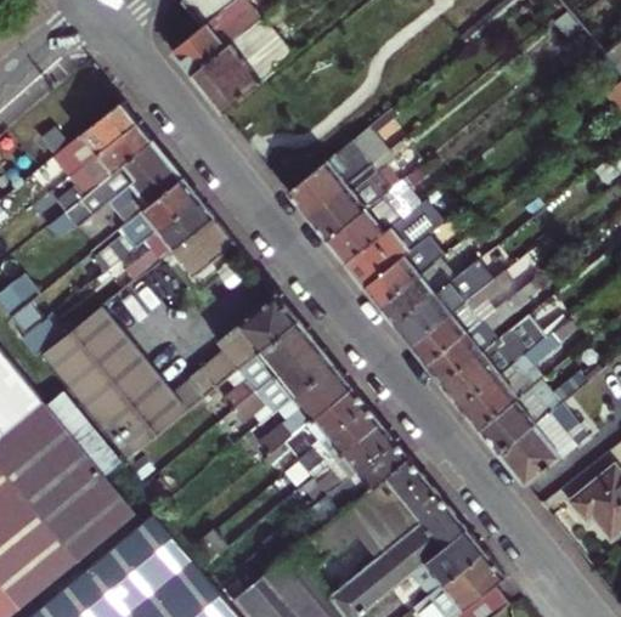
[(232,0),(231,0),(205,22),(175,46),(187,61),(195,71),(252,24),(232,0)]
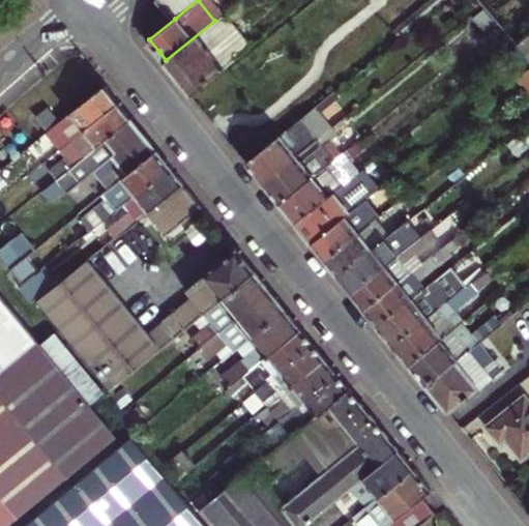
[(159,0),(175,19),(197,0),(159,0)]
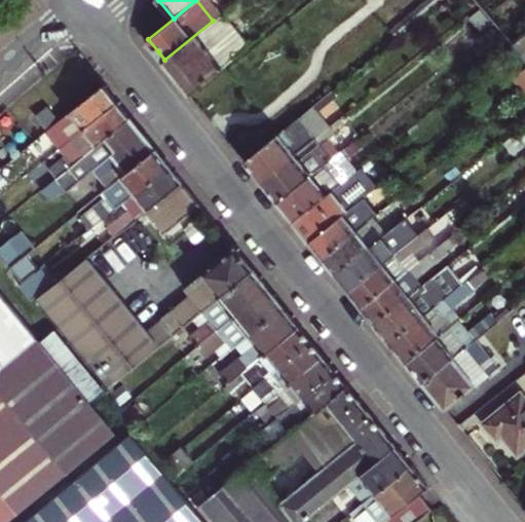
[(178,77),(190,91),(239,51),(232,44),(231,45),(213,21),(164,60),(176,74),(178,77)]
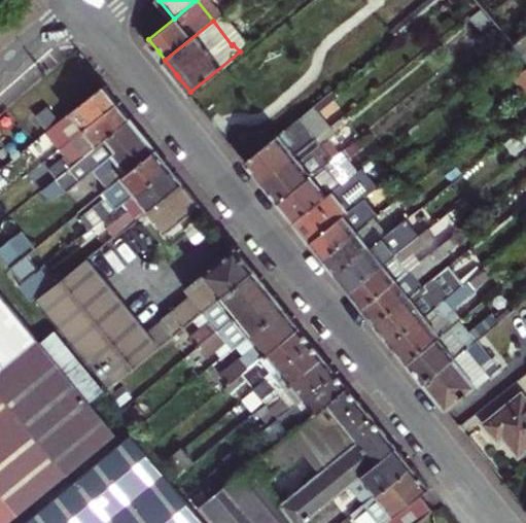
[(525,37),(514,46),(525,62),(525,37)]
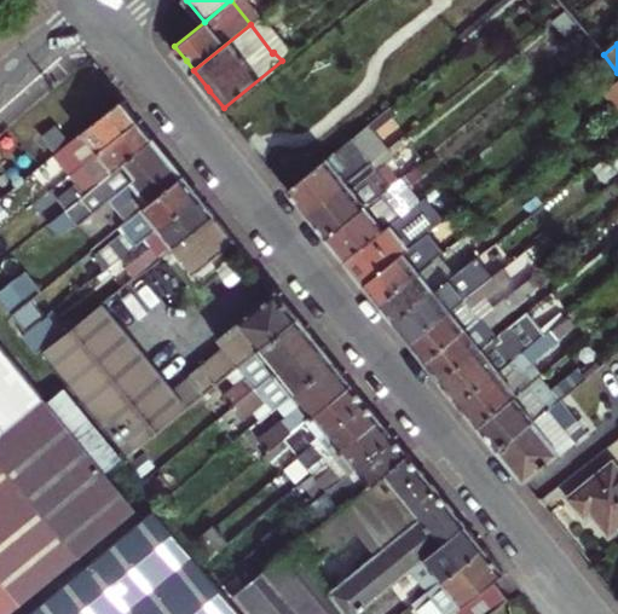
[(51,154),(68,174),(88,158),(136,120),(127,109),(119,99),(51,154)]
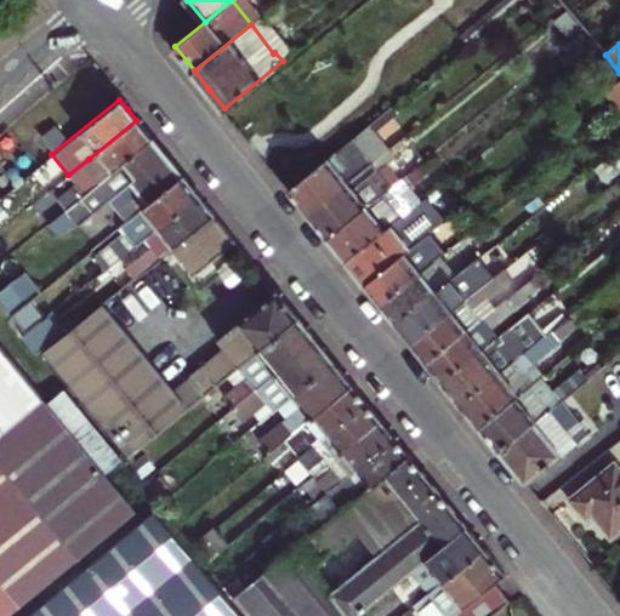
[(375,132),(398,113),(392,107),(289,189),(300,203),(308,214),(351,180),(388,149),(375,132)]
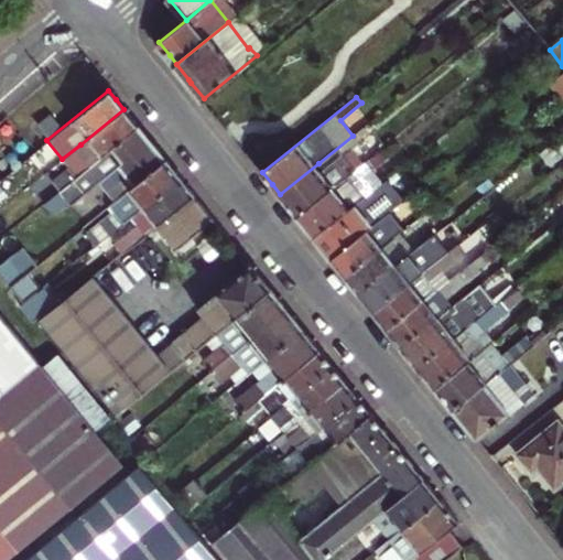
[(58,192),(138,128),(131,118),(123,109),(80,144),(62,159),(67,167),(50,181),(58,192)]
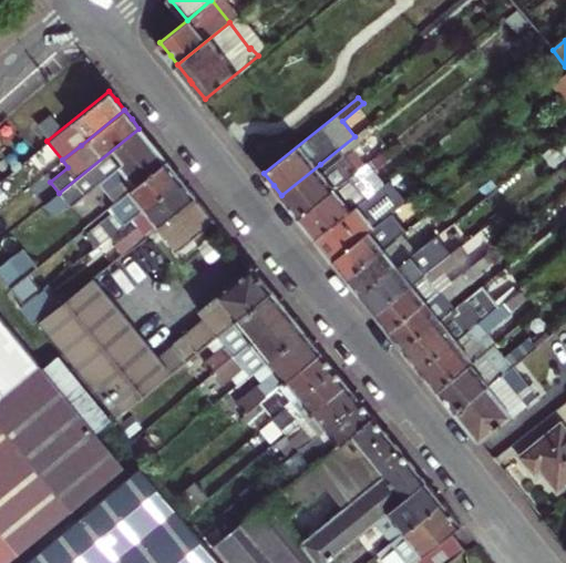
[(151,143),(139,129),(59,193),(68,204),(98,178),(116,203),(135,188),(167,163),(153,146),(151,143)]
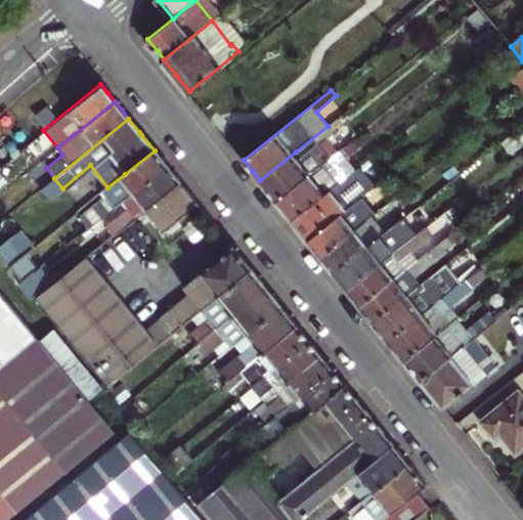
[(351,138),(332,154),(275,199),(287,213),(292,220),(341,180),(330,167),(336,163),(343,161),(358,147),(351,138)]
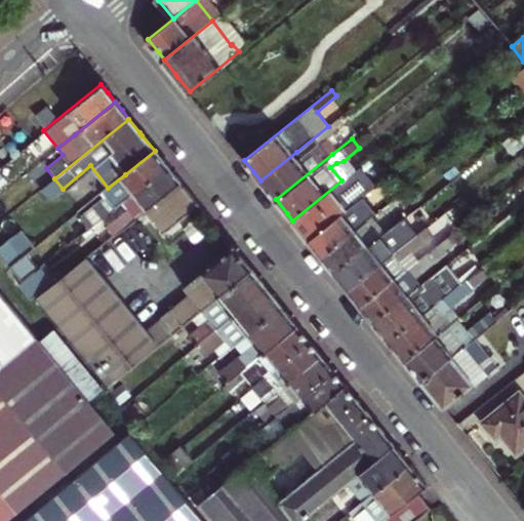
[(296,152),(260,181),(270,192),(276,199),(332,154),(324,145),(304,161),(296,152)]
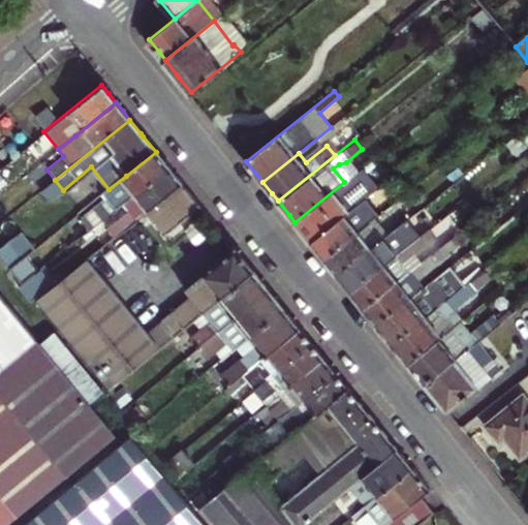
[(94,227),(122,206),(168,167),(162,159),(156,152),(126,176),(109,189),(115,196),(87,218),(94,227)]
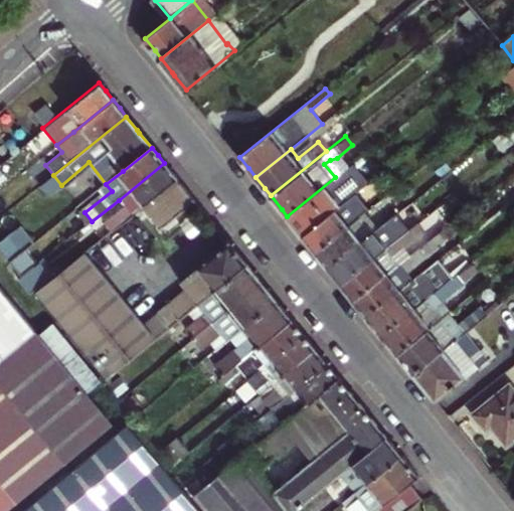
[(127,221),(132,216),(142,209),(177,180),(170,171),(164,163),(119,200),(125,207),(98,229),(106,238),(107,238),(118,229),(127,221)]
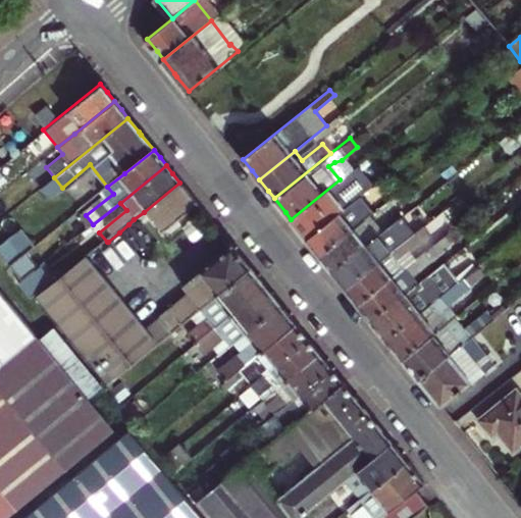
[(358,165),(340,179),(291,219),(300,230),(307,239),(362,195),(373,186),(358,165)]
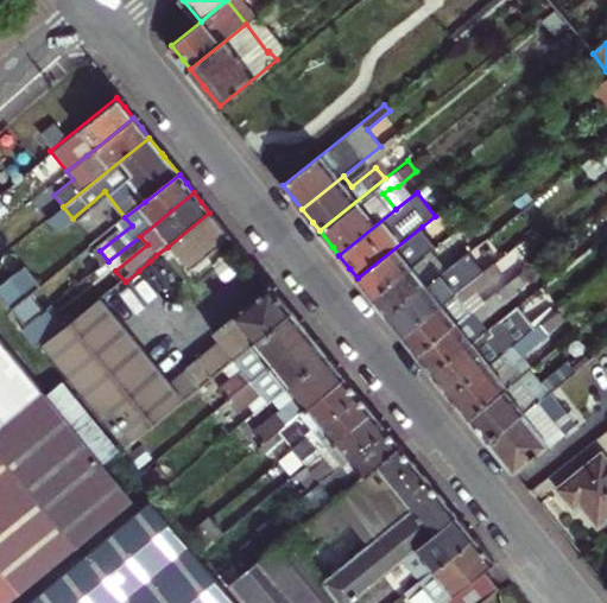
[(220,226),(209,213),(168,247),(189,272),(231,237),(220,226)]
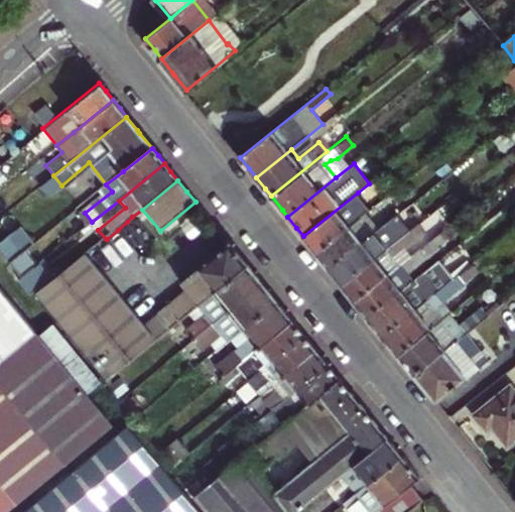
[(358,193),(303,236),(312,247),(316,252),(362,216),(371,209),(358,193)]
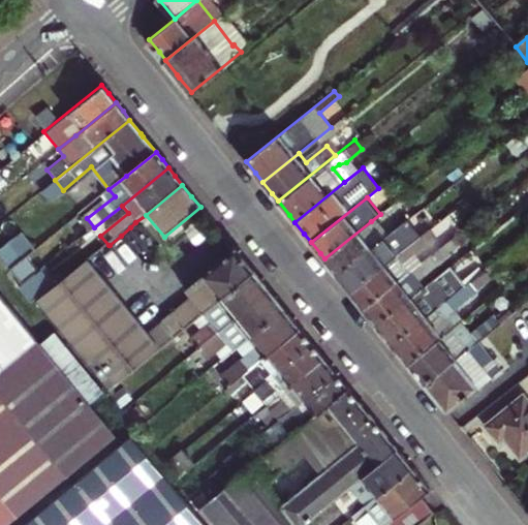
[(384,237),(337,274),(344,283),(350,290),(414,240),(422,233),(408,217),(384,237)]
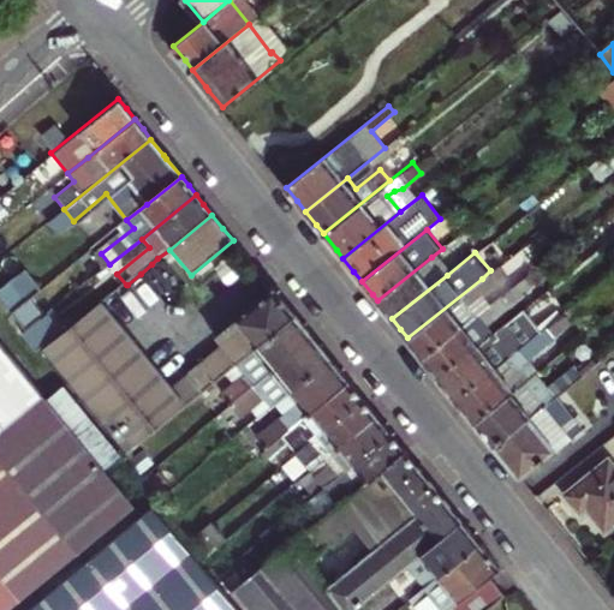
[(387,312),(392,318),(447,275),(431,257),(377,300),(387,312)]
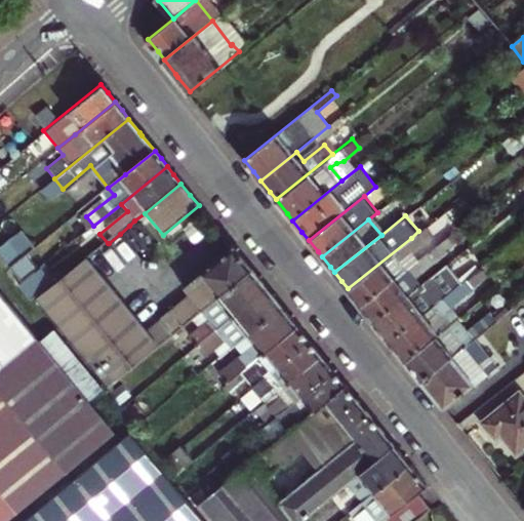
[(136,235),(129,226),(120,234),(126,243),(136,235)]
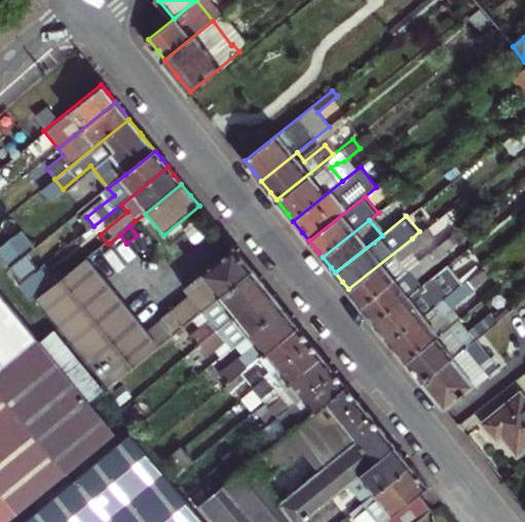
[(0,256),(9,268),(27,254),(13,238),(0,249),(0,256)]
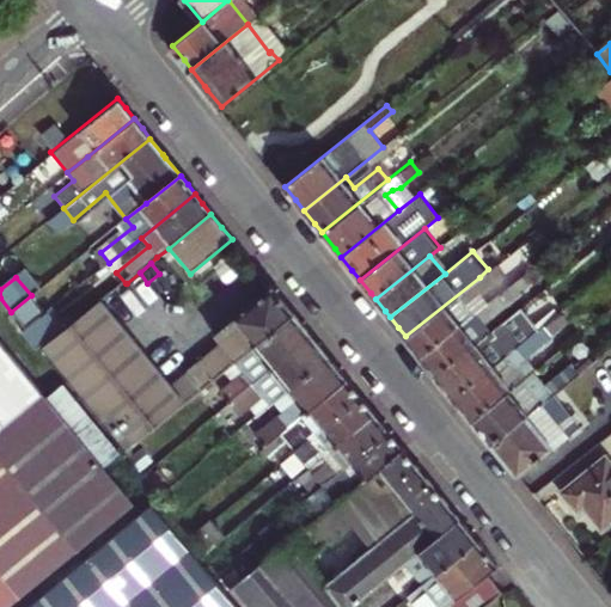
[(415,349),(421,356),(474,314),(463,301),(470,298),(486,284),(480,277),(405,336),(411,344),(415,349)]
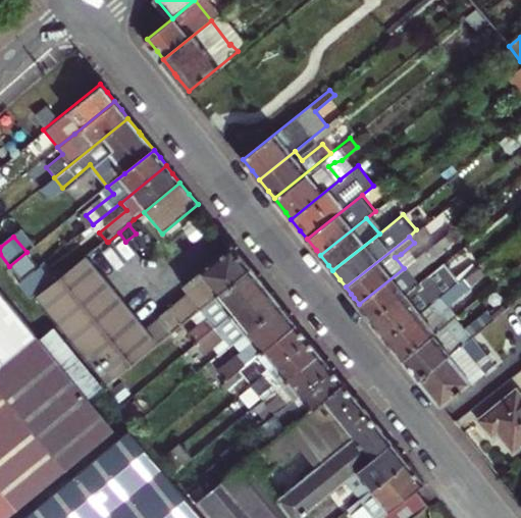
[(187,293),(156,317),(168,332),(200,307),(249,268),(240,256),(230,245),(180,285),(187,293)]
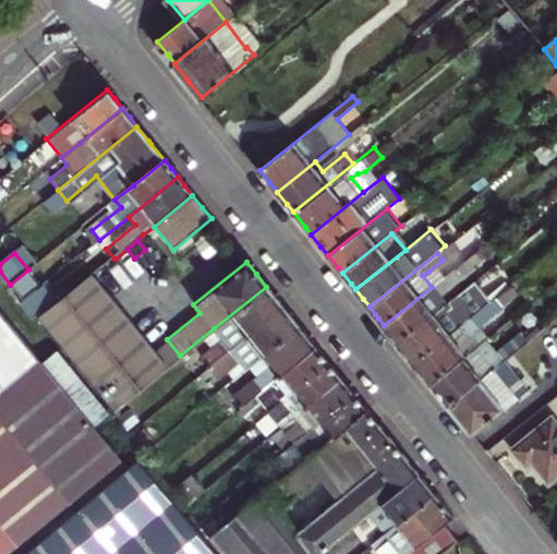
[(468,276),(460,265),(440,280),(449,291),(468,276)]
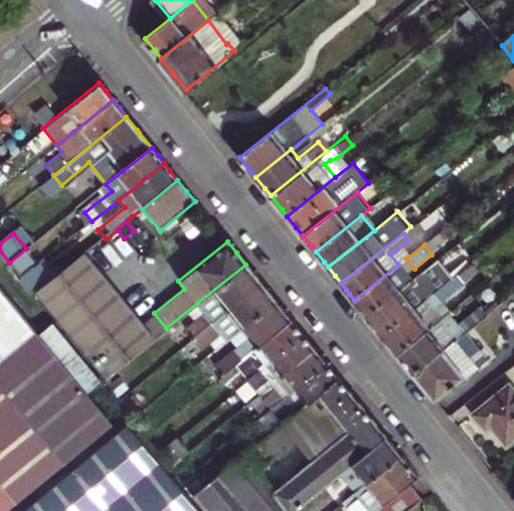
[(9,263),(22,279),(39,265),(26,248),(9,263)]
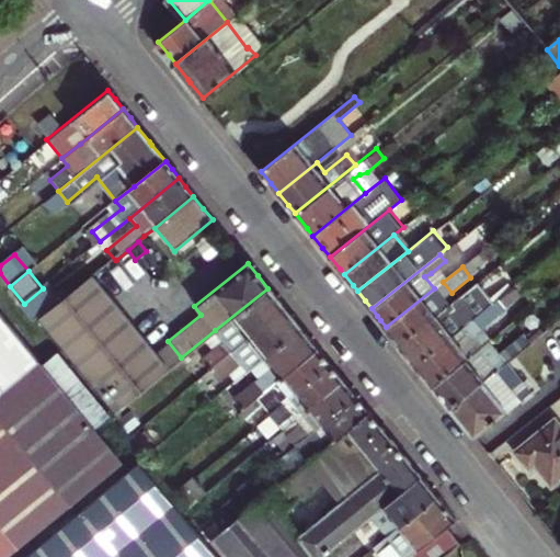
[(112,415),(167,370),(92,279),(57,306),(37,322),(112,415)]
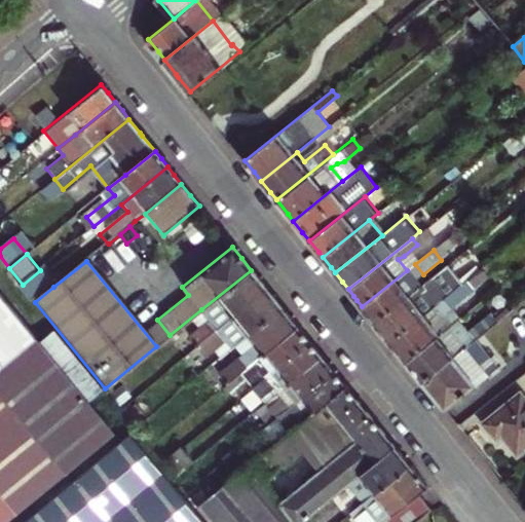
[(464,283),(449,263),(420,287),(436,305),(445,297),(464,283)]
